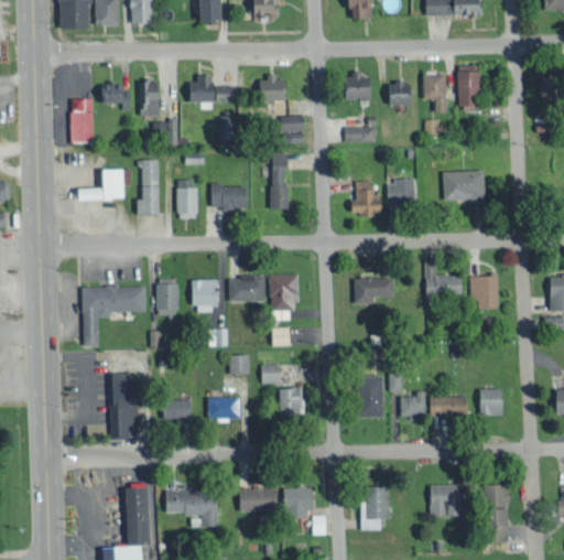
[(58,0),(60,29),(91,29),(91,0),(58,0)]
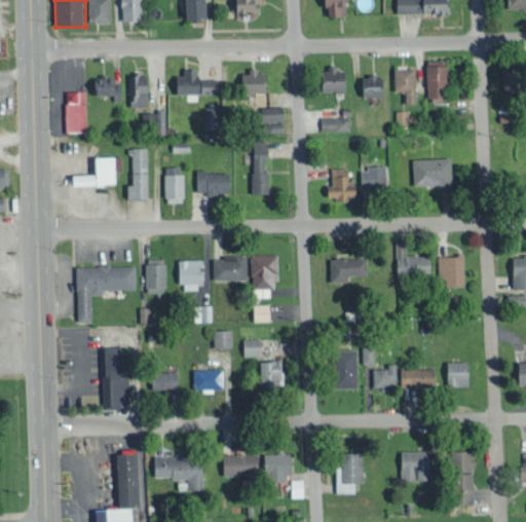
[(111,24),(110,0),(87,0),(88,25),(111,24)]
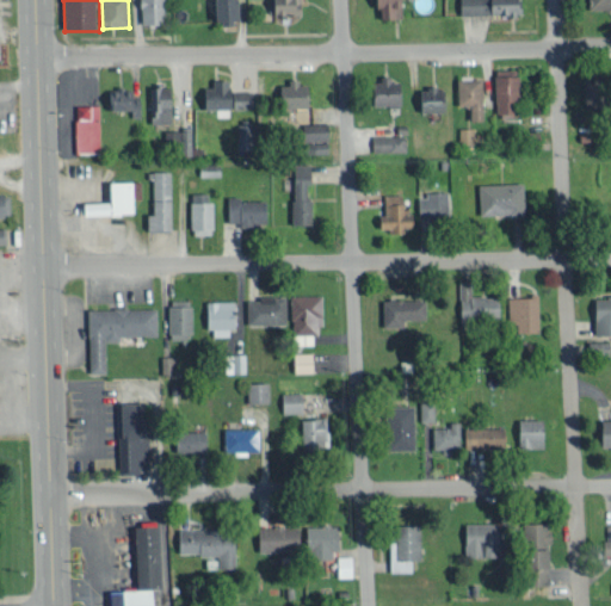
[(142,0),(143,25),(166,25),(165,0),(142,0)]
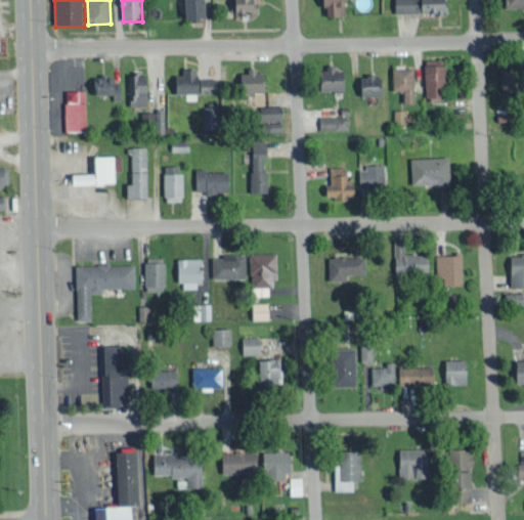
[(207,0),(187,0),(188,20),(208,20),(207,0)]
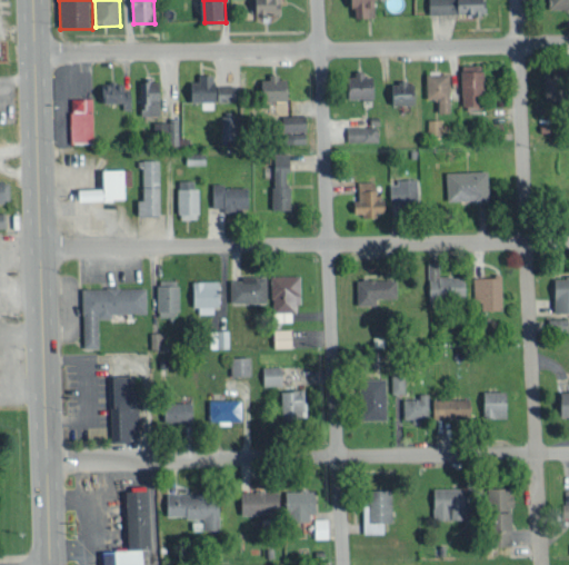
[(255,0),(255,15),(281,15),(281,0),(255,0)]
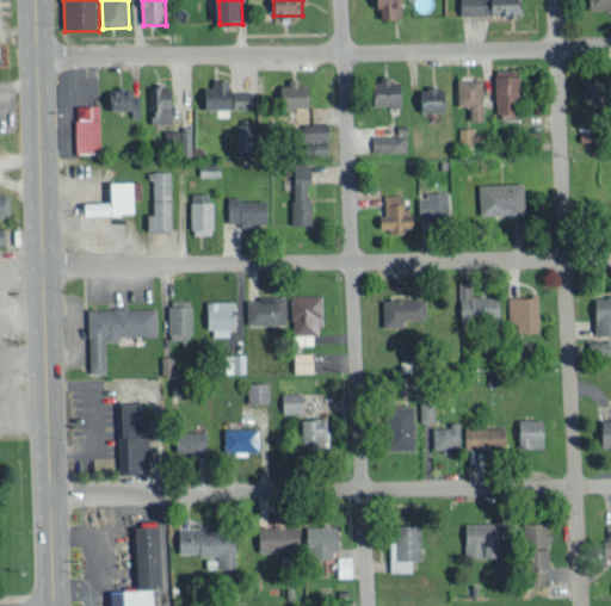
[(376,0),(378,22),(405,20),(403,0),(376,0)]
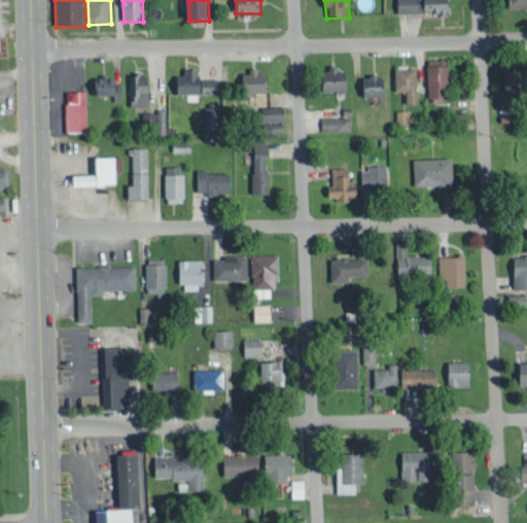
[(451,0),(395,0),(396,14),(452,13),(451,0)]
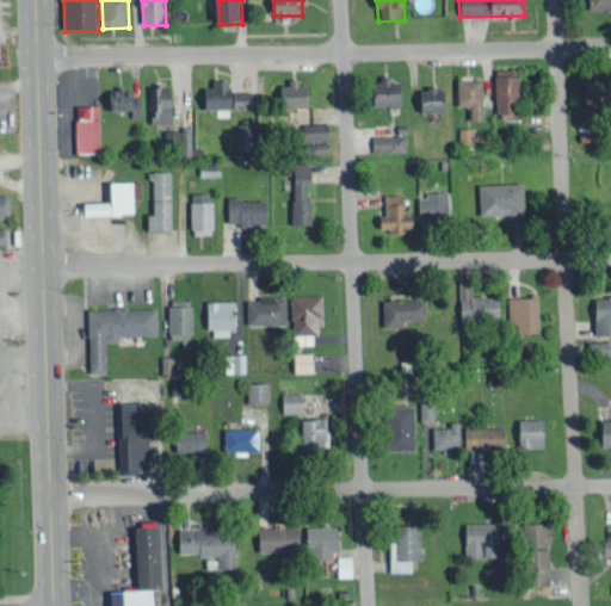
[(610,0),(588,0),(590,13),(610,12),(610,0)]
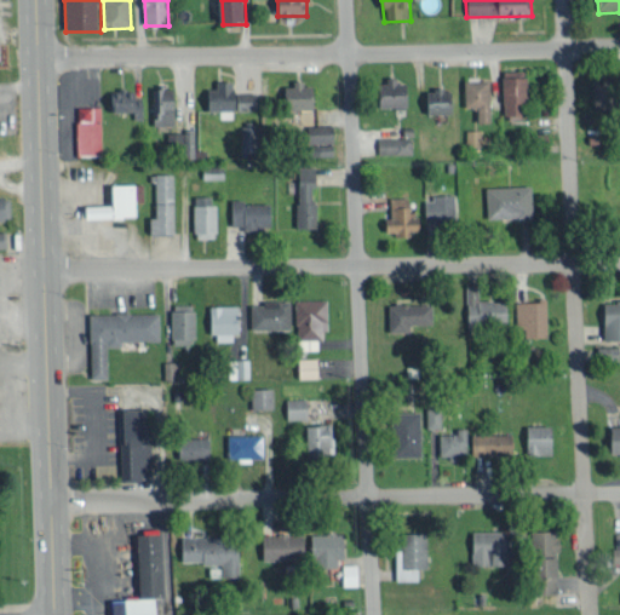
[(529,75),(505,74),(504,121),(528,122),(529,75)]
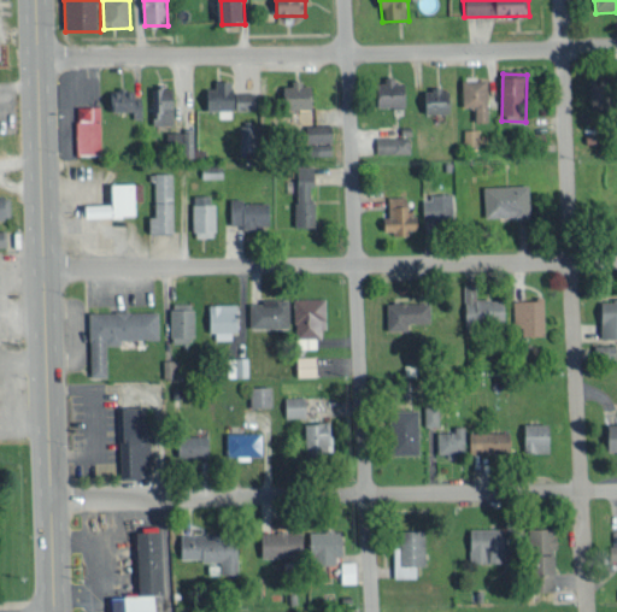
[(615,81),(589,82),(589,112),(616,112),(615,81)]
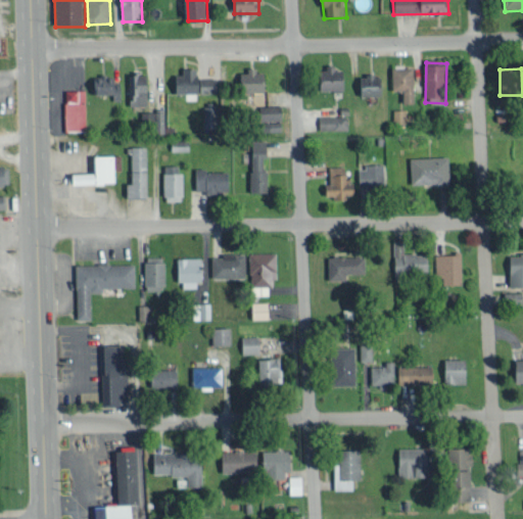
[(197,71),(184,69),(184,77),(176,77),(176,95),(216,96),(217,81),(197,81),(197,71)]
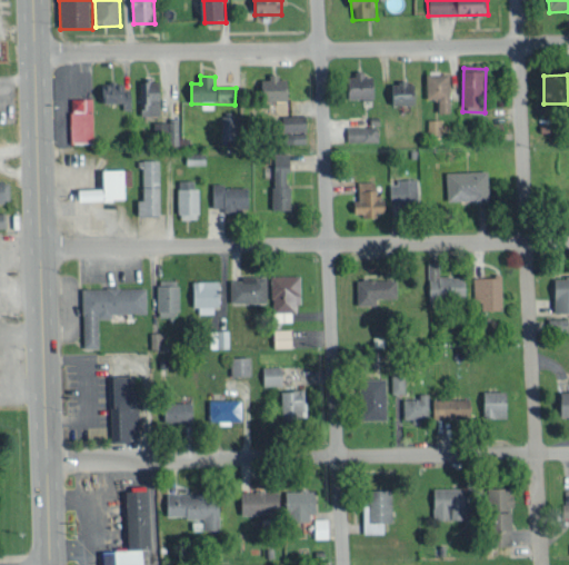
[(375,100),(376,77),(350,76),(349,99),(375,100)]
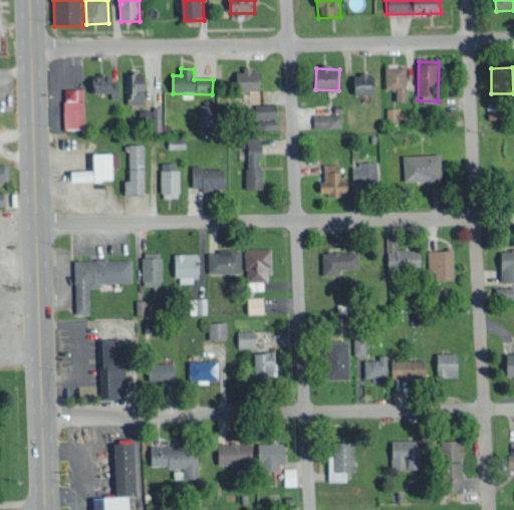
[(408,69),(387,69),(387,90),(396,90),(396,103),(408,103),(408,69)]
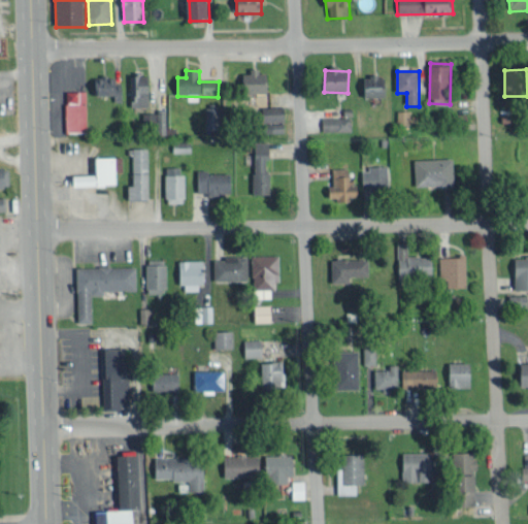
[(269,75),(259,75),(259,73),(243,72),(242,95),(268,95),(269,75)]
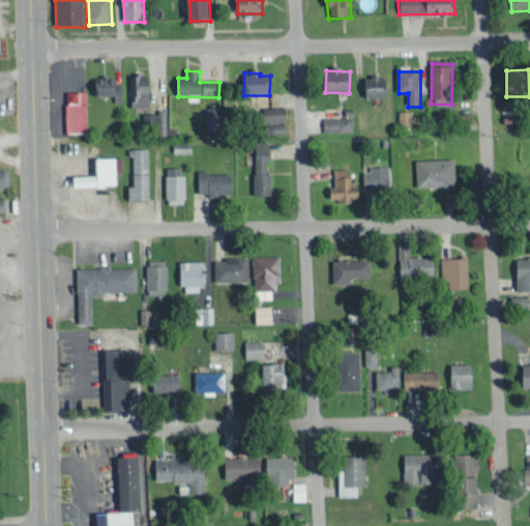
[(150,109),(150,77),(130,77),(129,109),(150,109)]
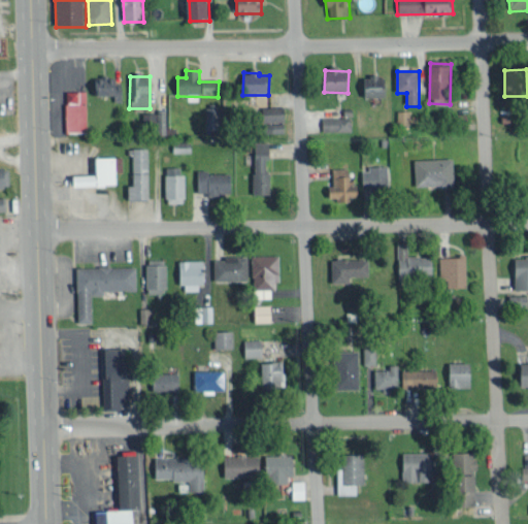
[(117,78),(94,79),(94,97),(117,96),(117,78)]
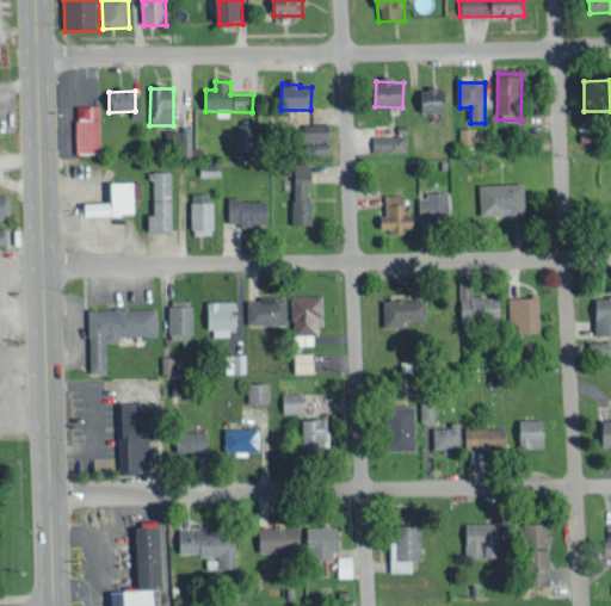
[(446,91),(419,92),(419,115),(448,113),(446,91)]
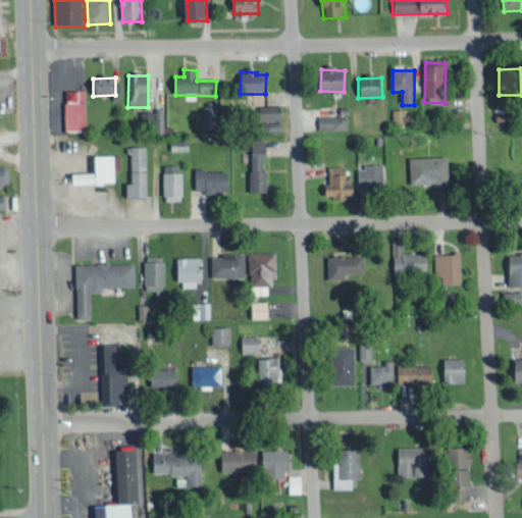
[(85,93),(64,93),(64,133),(85,133),(85,93)]
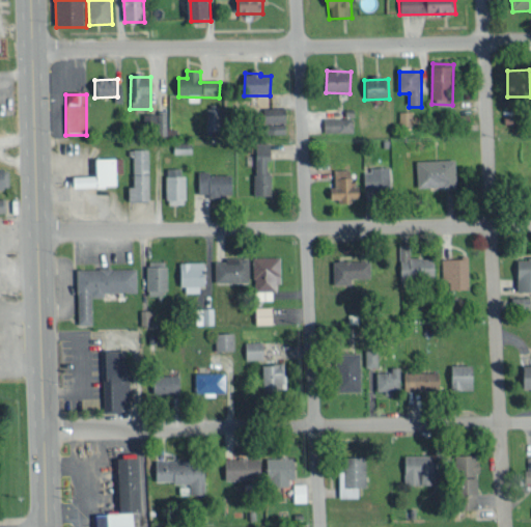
[(221,132),(221,110),(206,110),(206,132),(221,132)]
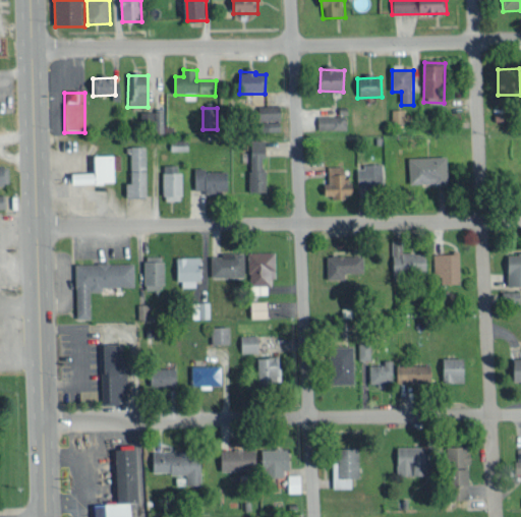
[(392,125),(404,125),(404,111),(391,112),(392,125)]
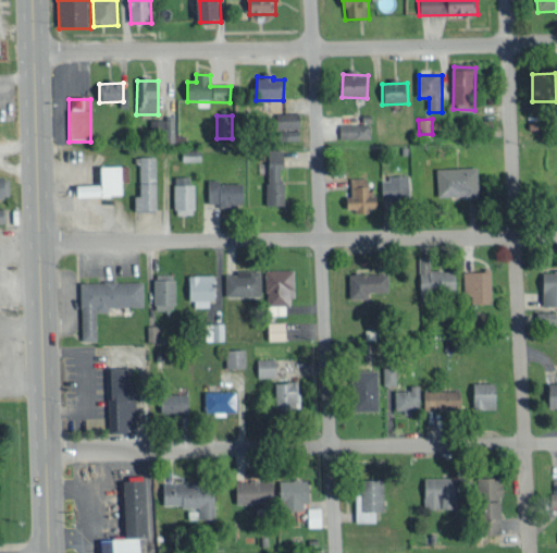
[(152,133),(159,131),(164,144),(174,140),(166,120),(150,125),(152,133)]
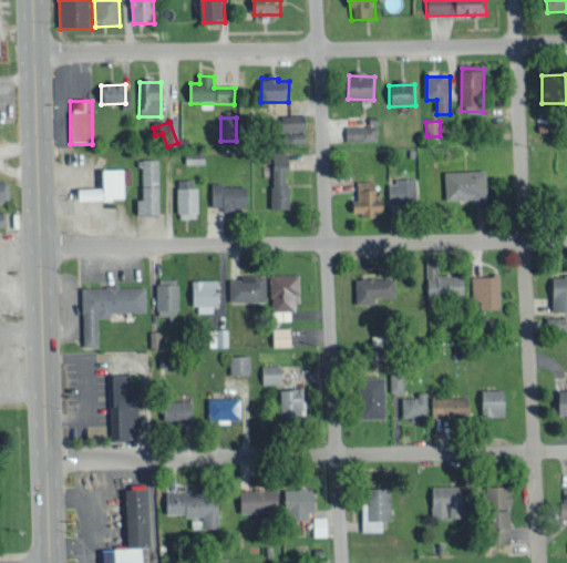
[(347,143),(377,144),(378,128),(348,128),(347,143)]
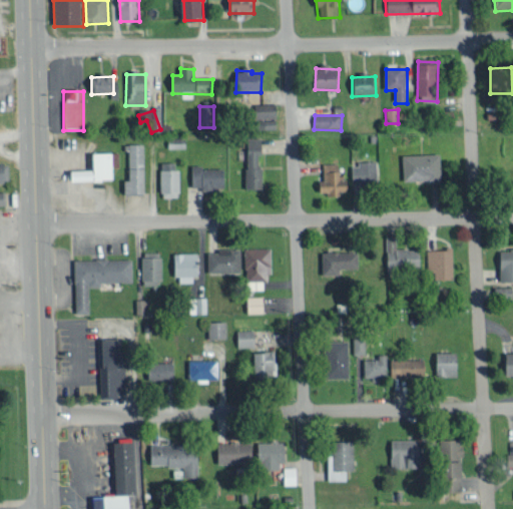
[(263,190),(263,141),(246,141),(246,190),(263,190)]
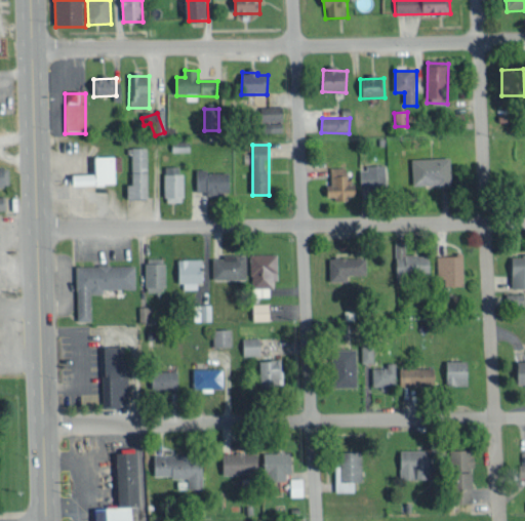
[(148,149),(131,149),(130,186),(126,186),(126,200),(147,200),(148,149)]
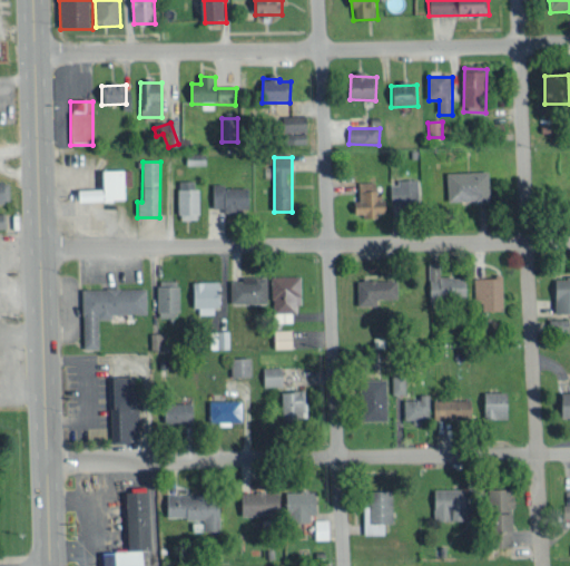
[(127,202),(126,171),(105,172),(105,191),(81,191),(82,203),(127,202)]
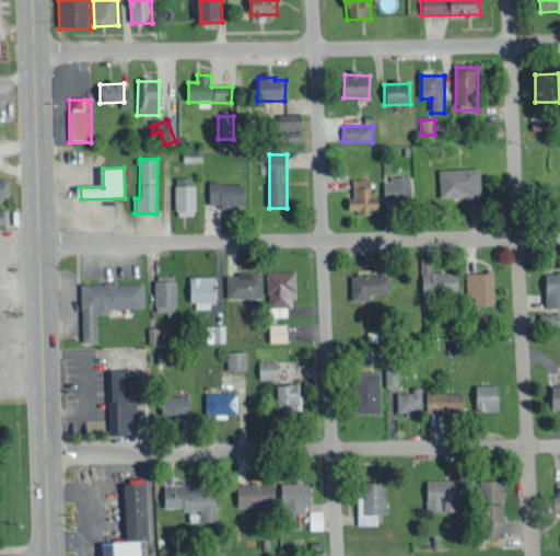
[(440,171),(441,201),(482,199),(481,170),(440,171)]
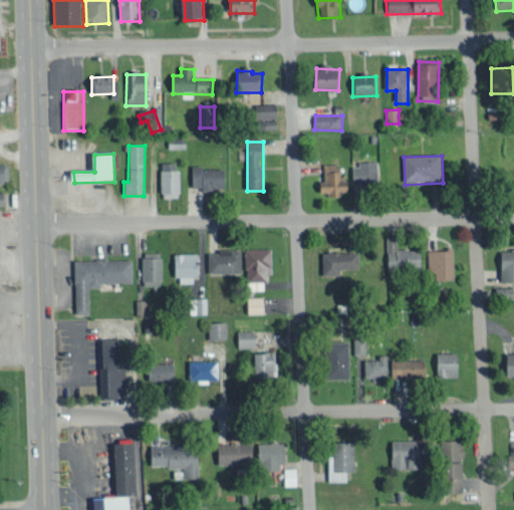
[(0,185),(9,185),(9,165),(0,164),(0,185)]
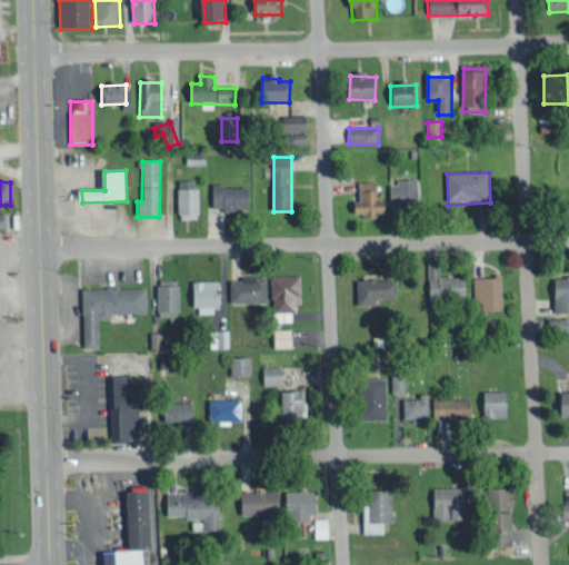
[(178,219),(199,219),(198,182),(178,182),(178,219)]
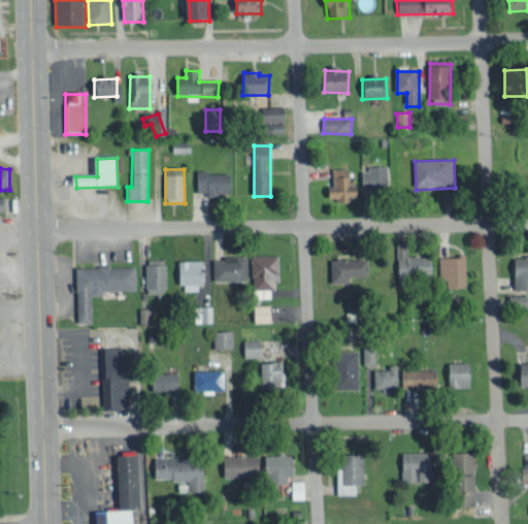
[(332,170),(333,188),(328,188),(328,199),(337,199),(338,203),(351,202),(351,198),(359,198),(359,187),(351,187),(350,169),(332,170)]
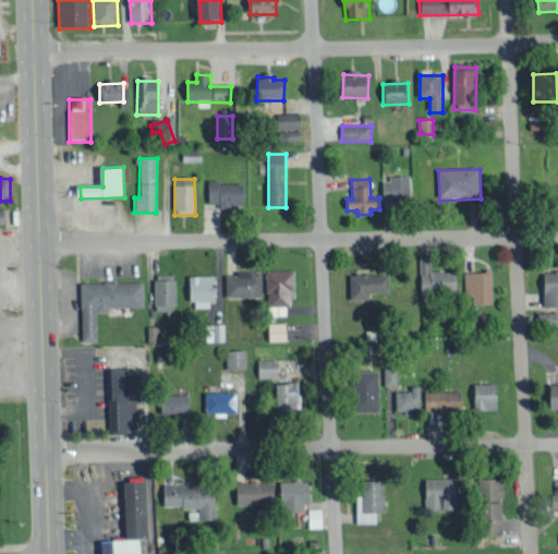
[(383,180),(384,206),(411,205),(410,179),(383,180)]
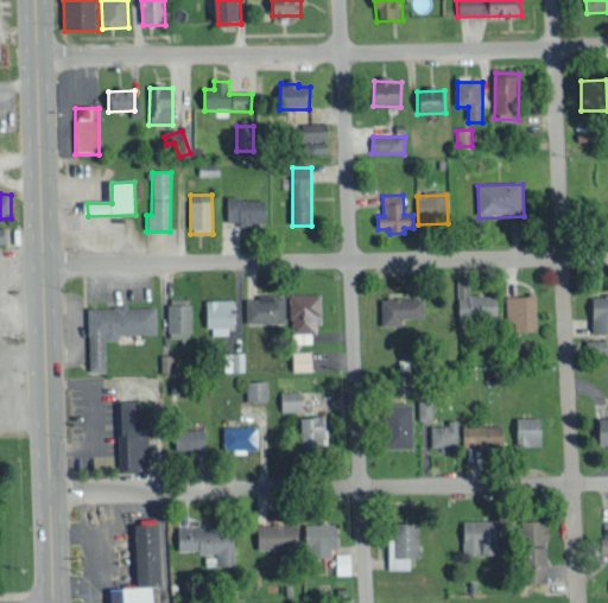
[(267,224),(267,200),(226,201),(226,226),(267,224)]
